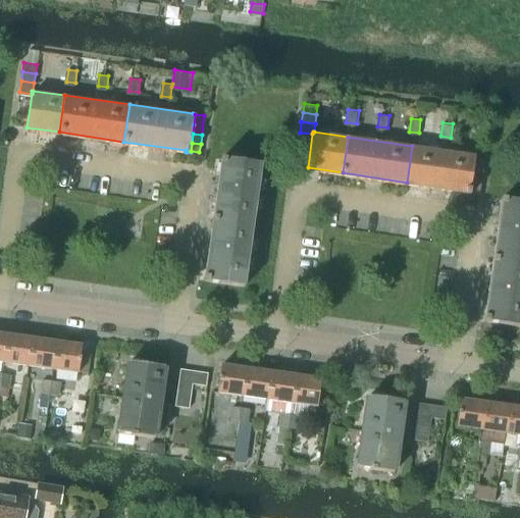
[(412,146),(407,183),(467,191),(467,192),(471,192),(473,183),(474,173),(477,155),(475,155),(412,146)]
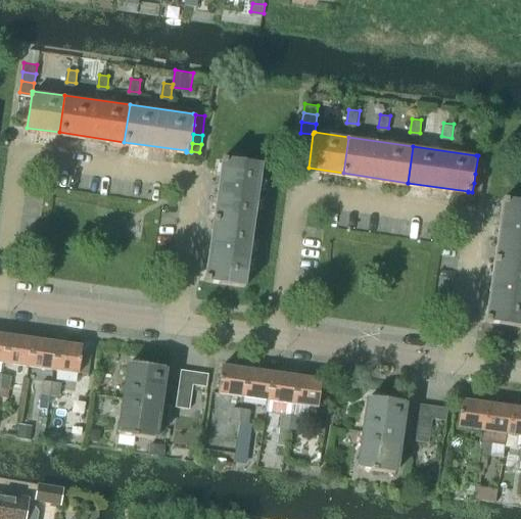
[(478,155),(475,174),(484,175),(487,157),(478,155)]
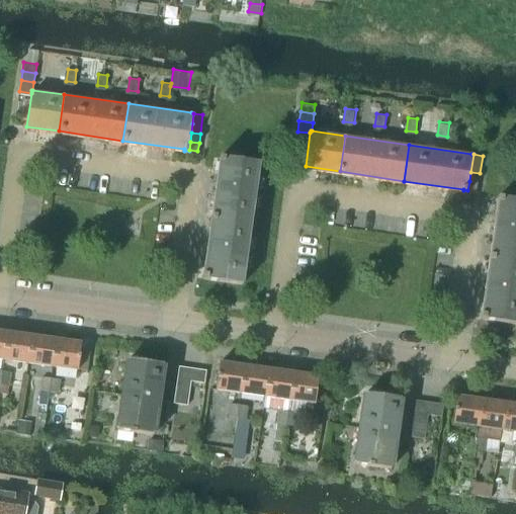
[(259,162),(220,156),(210,217),(251,223),(259,162)]
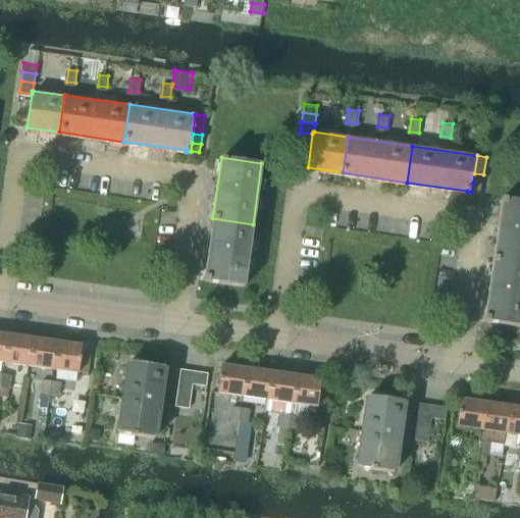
[(474,173),(473,183),(482,184),(483,174),(474,173)]
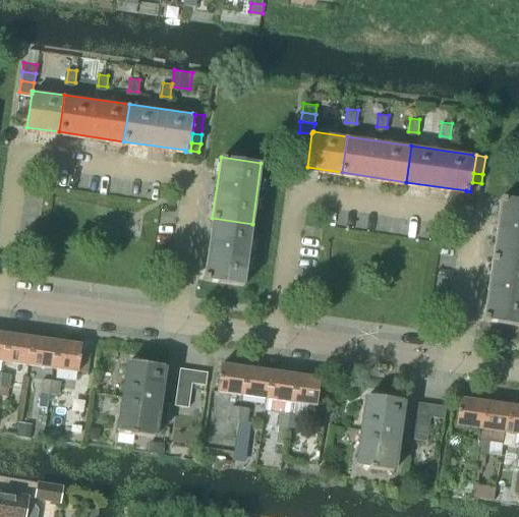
[(472,182),(470,191),(480,192),(481,183),(472,182)]
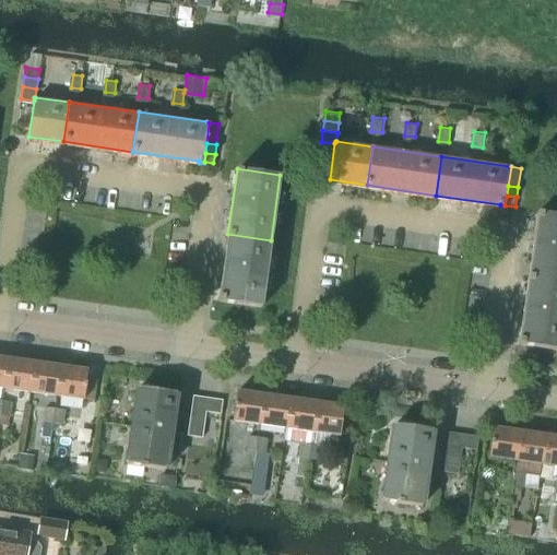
[(556,214),(537,212),(529,276),(556,281),(556,214)]
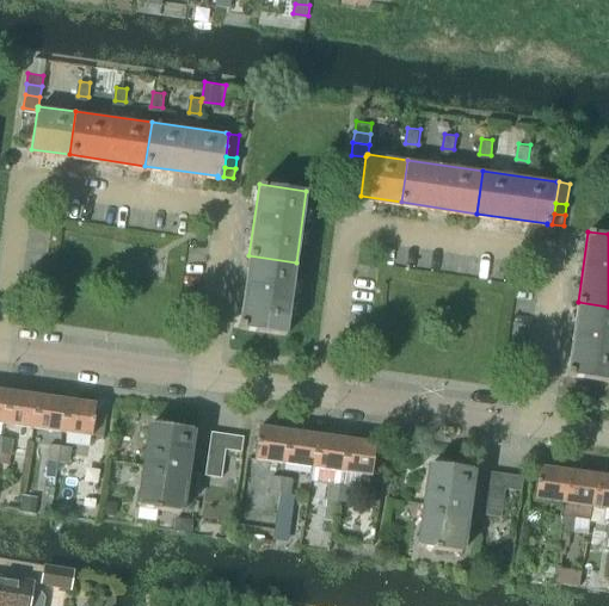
[(239,327),(285,334),(296,263),(248,255),(239,327)]
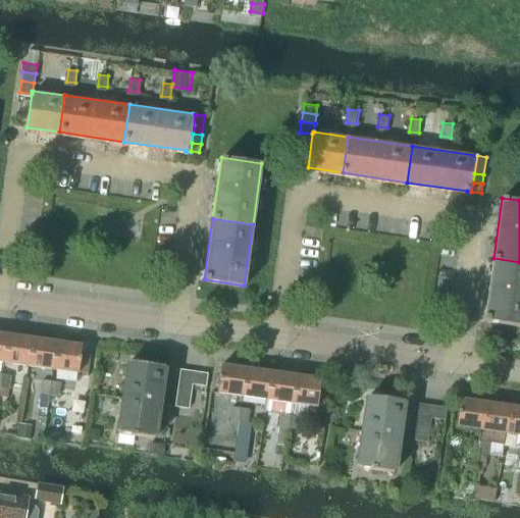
[(485,319),(519,324),(519,262),(494,258),(485,319)]
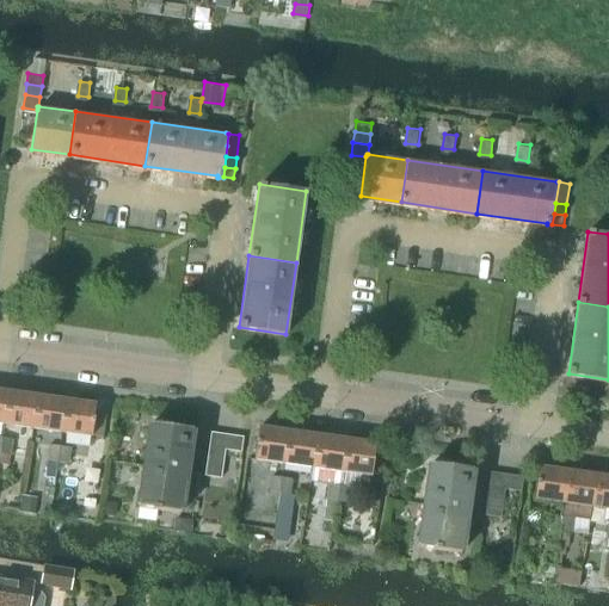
[(10,389),(5,421),(34,425),(38,393),(10,389)]
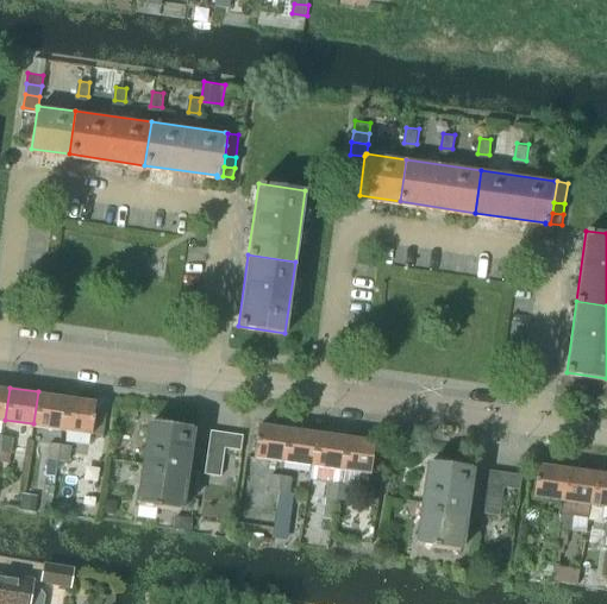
[(33,425),(63,428),(67,396),(38,391),(33,425)]
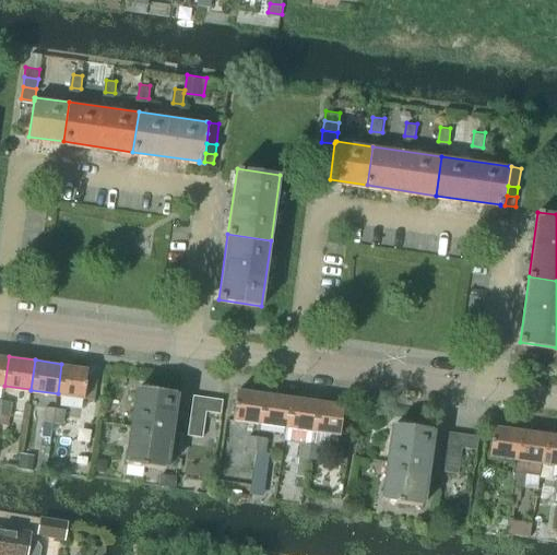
[(61,364),(58,393),(84,397),(89,367),(61,364)]
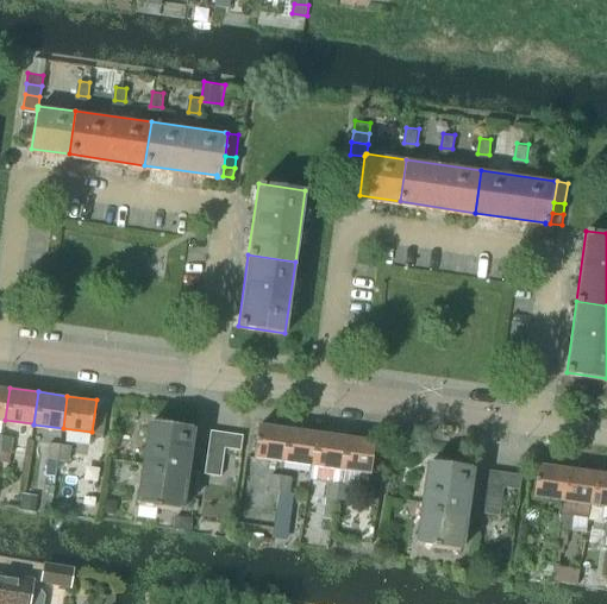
[(139,502),(181,508),(193,426),(151,420),(139,502)]
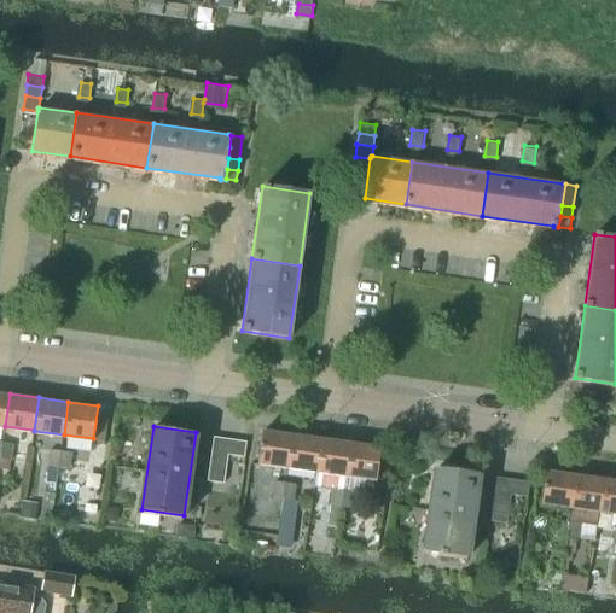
[(259,462),(289,466),(292,433),(263,430),(259,462)]
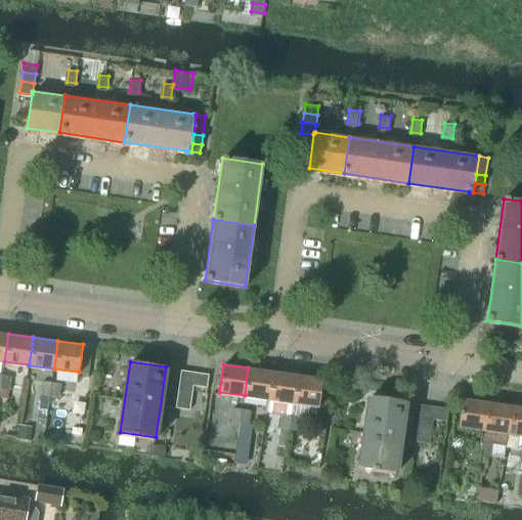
[(248,367),(245,395),(269,399),(273,372),(248,367)]
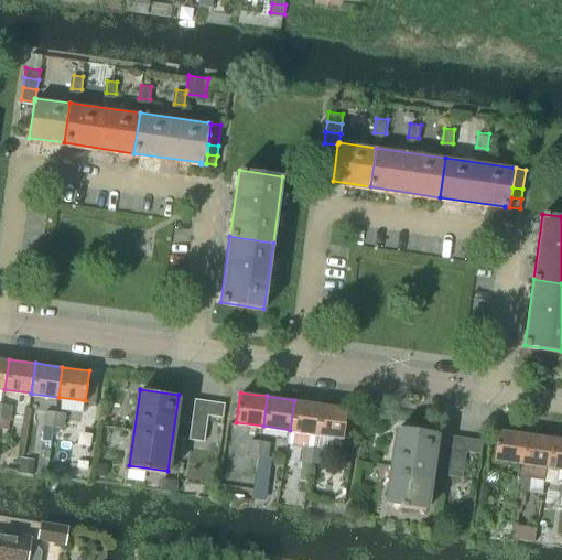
[(195,397),(194,410),(204,412),(205,398),(195,397)]
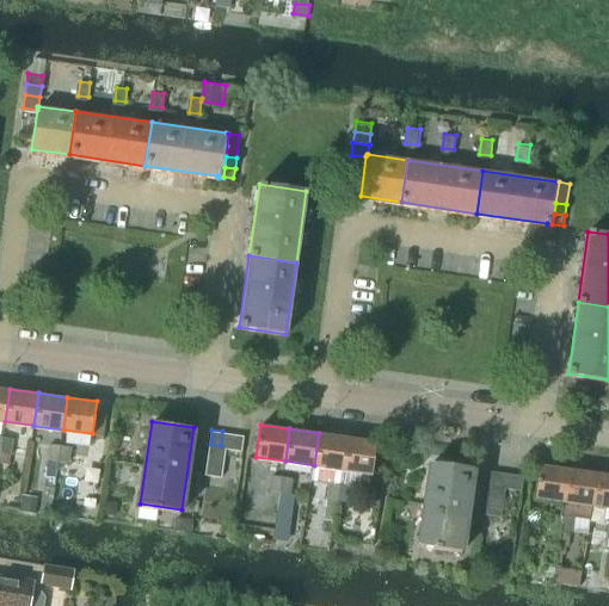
[(221,446),(226,446),(232,447),(233,433),(222,431),(221,446)]
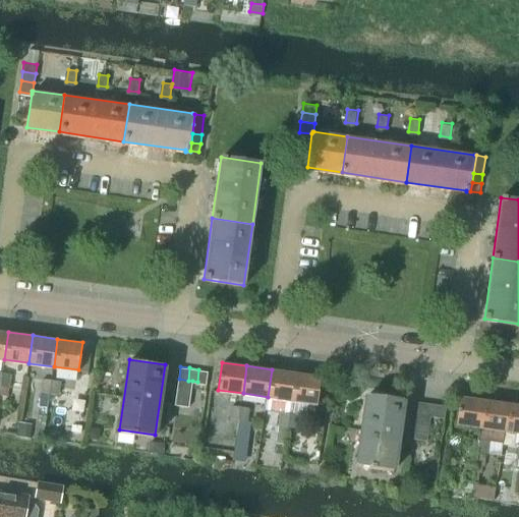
[(198,369),(197,382),(207,383),(208,370),(198,369)]
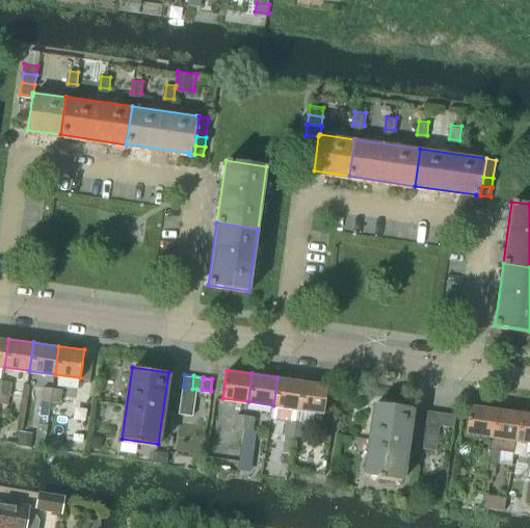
[(277,377),(273,405),(298,408),(302,380),(277,377)]
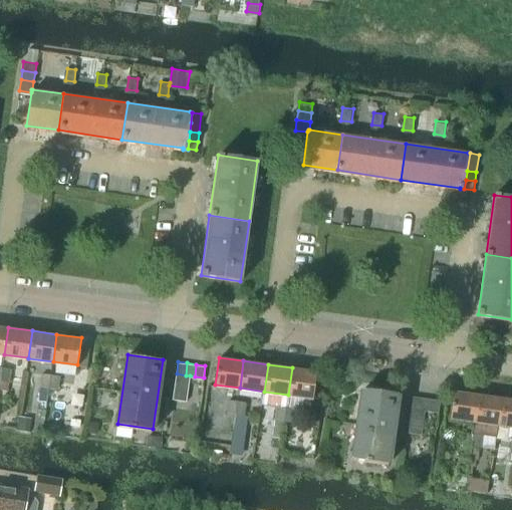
[(3,366),(1,379),(10,380),(12,367),(3,366)]
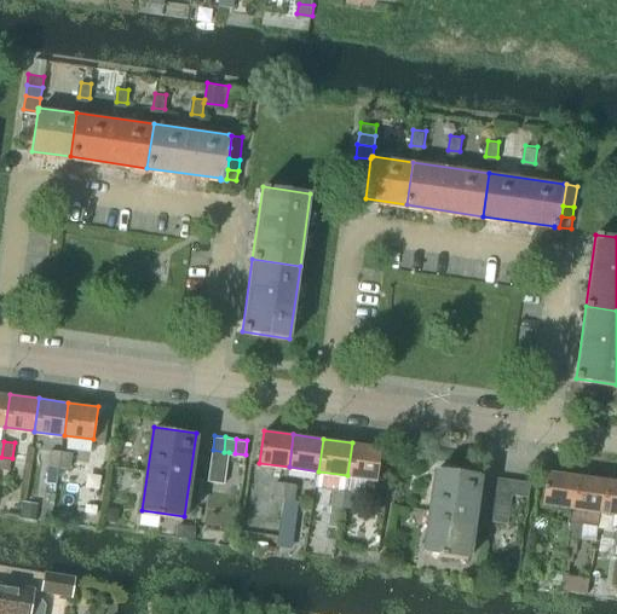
[(352,442),(347,475),(378,480),(382,447),(352,442)]
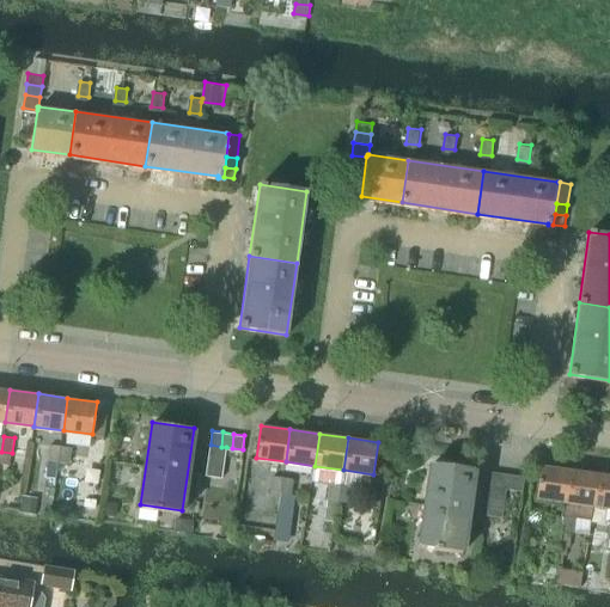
[(49,458),(60,460),(62,445),(52,443),(49,458)]
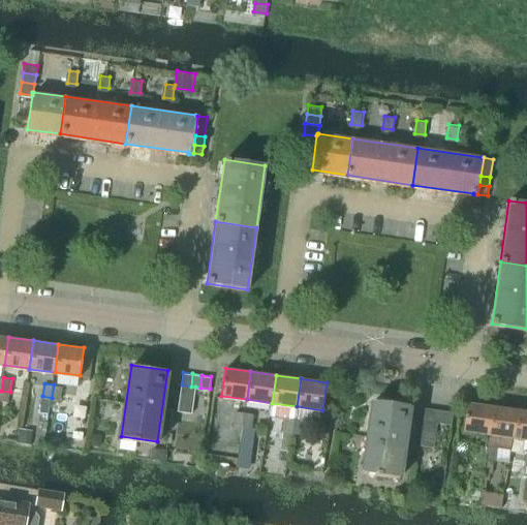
[(54,384),(52,398),(60,399),(62,385),(54,384)]
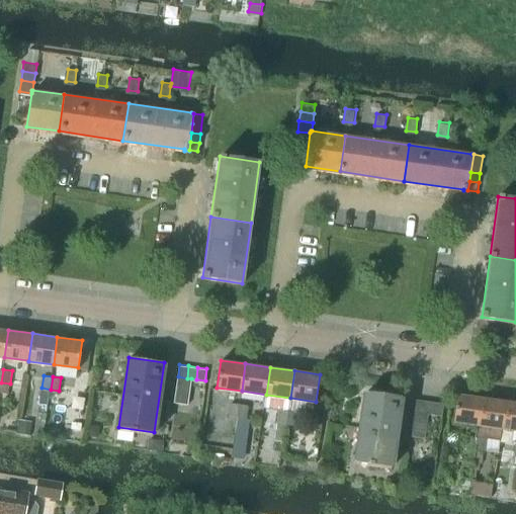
[(178,376),(176,384),(190,387),(191,378),(187,378),(178,376)]
